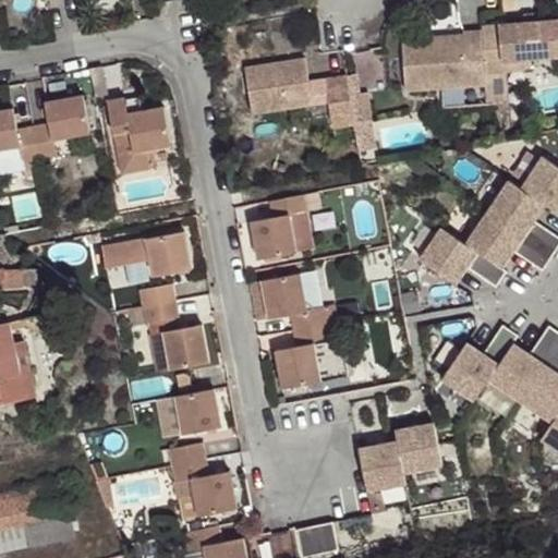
[(177,12),(184,10),(182,0),(179,0),(162,3),(164,13),(177,11),(177,12)]
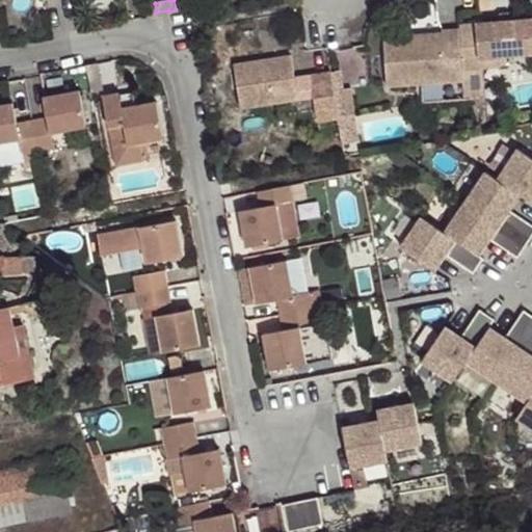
[(501,14),(501,22),(510,21),(509,12),(501,14)]
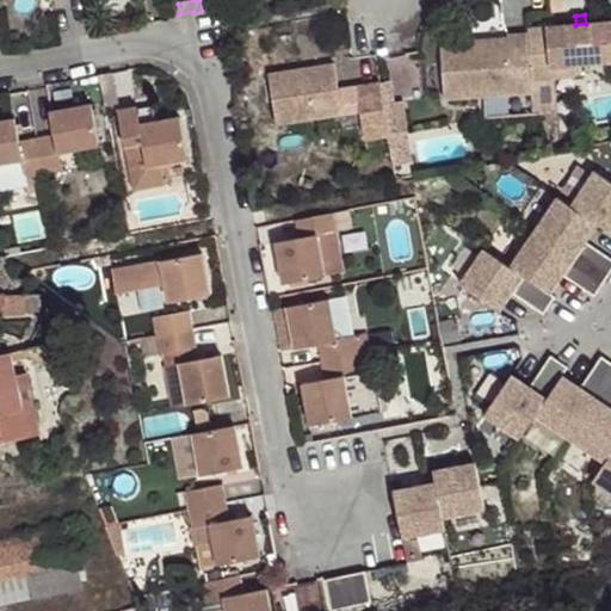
[(528,29),(528,34),(532,80),(551,79),(550,67),(574,65),(610,61),(610,22),(586,24),(575,25),(528,29)]
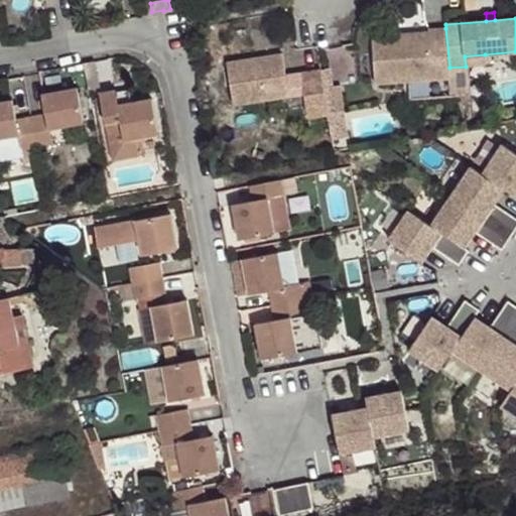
[(449,68),(445,28),(429,29),(429,32),(410,33),(411,40),(401,41),(373,43),(376,83),(449,78),(449,68)]
